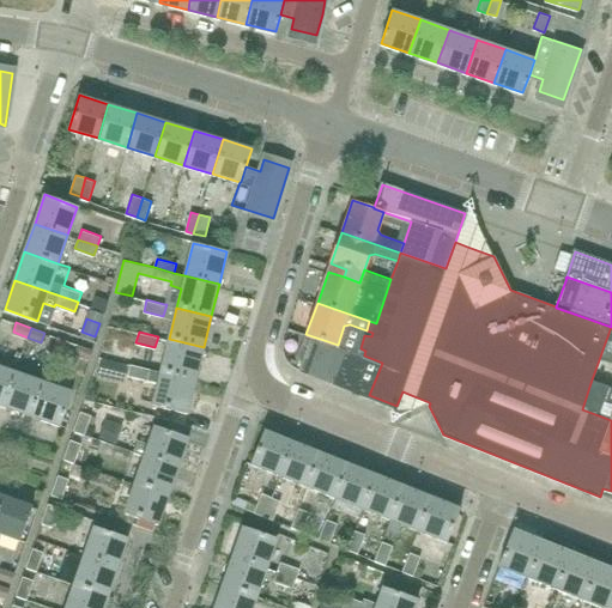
[(64,354),(68,340),(58,336),(53,351),(64,354)]
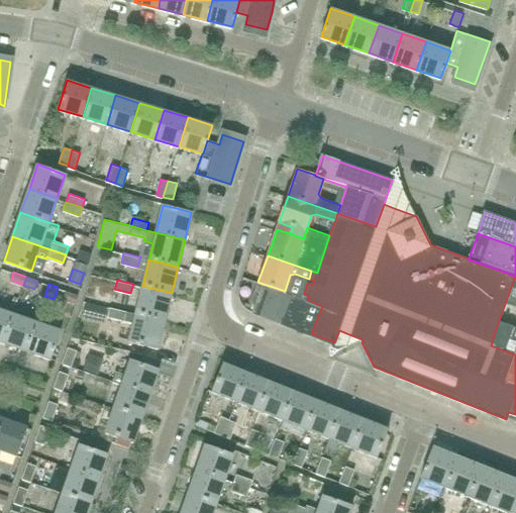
[(165,322),(172,293),(142,286),(135,315),(165,322)]
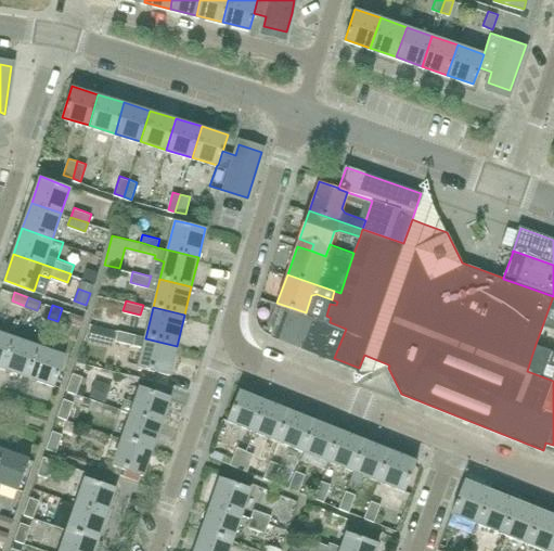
[(306,312),(290,307),(285,318),(280,336),(334,358),(346,329),(330,322),(330,321),(306,312)]
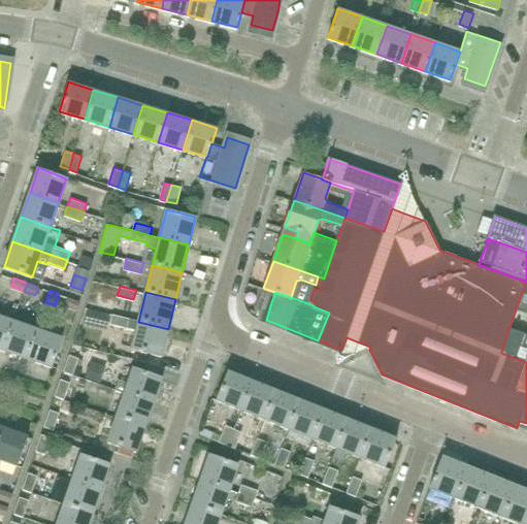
[(75,309),(78,301),(67,297),(64,305),(75,309)]
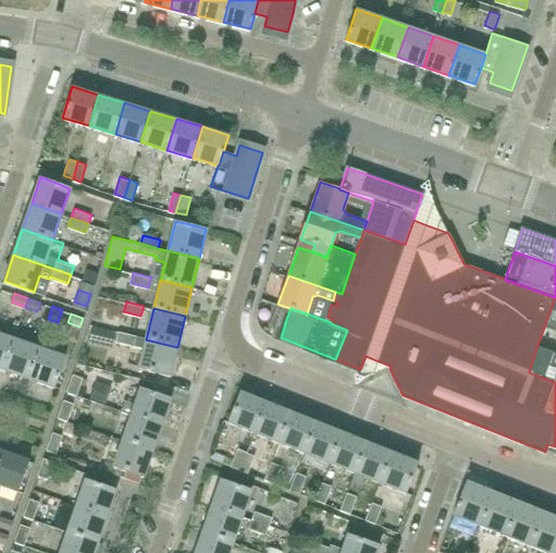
[(281,338),(286,319),(278,316),(272,334),(281,338)]
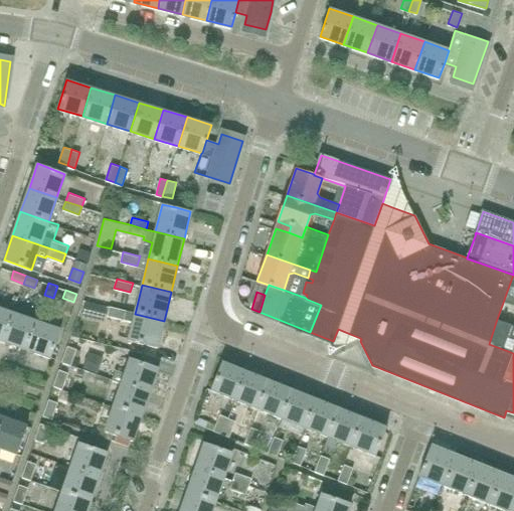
[(513,297),(506,294),(504,300),(513,303),(513,297)]
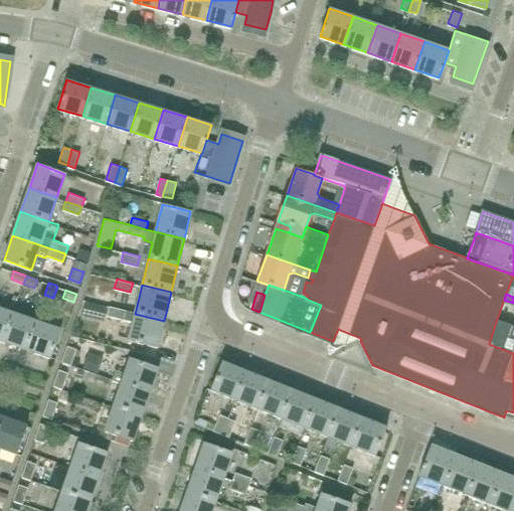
[(0,338),(3,340),(13,312),(0,307),(0,338)]
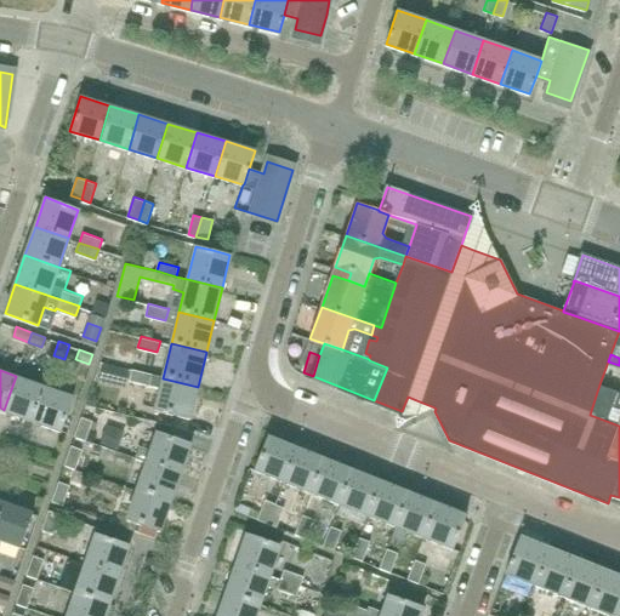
[(149,385),(152,376),(131,371),(130,380),(149,385)]
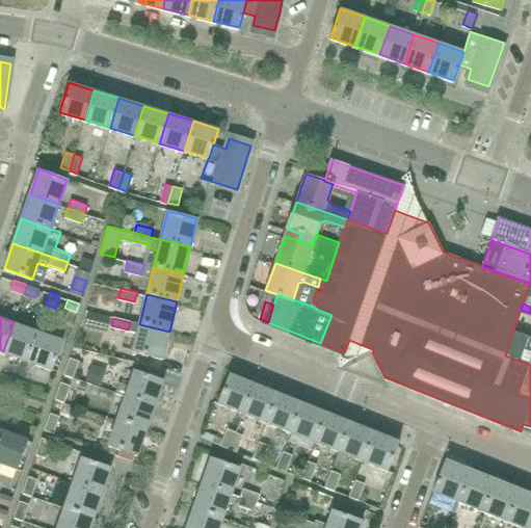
[(27,360),(37,331),(14,322),(3,351),(27,360)]
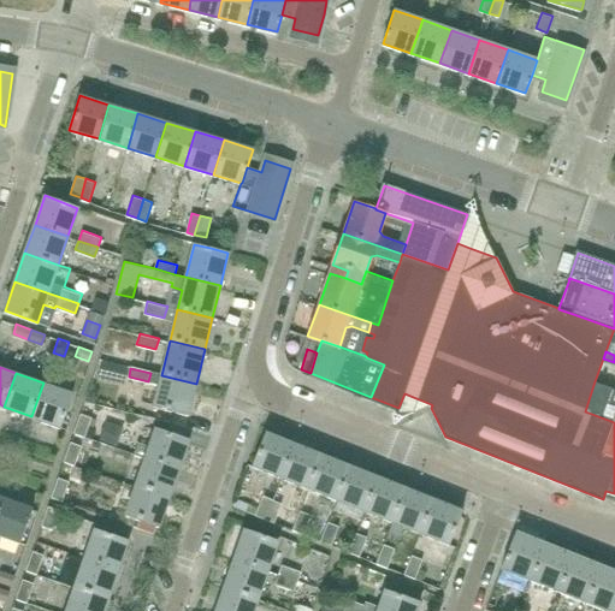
[(189,414),(196,384),(161,375),(154,405),(189,414)]
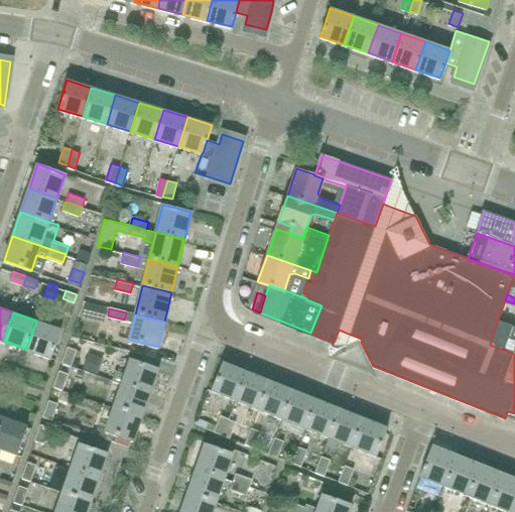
[(514,326),(498,320),(496,326),(490,345),(509,352),(514,354),(514,326)]
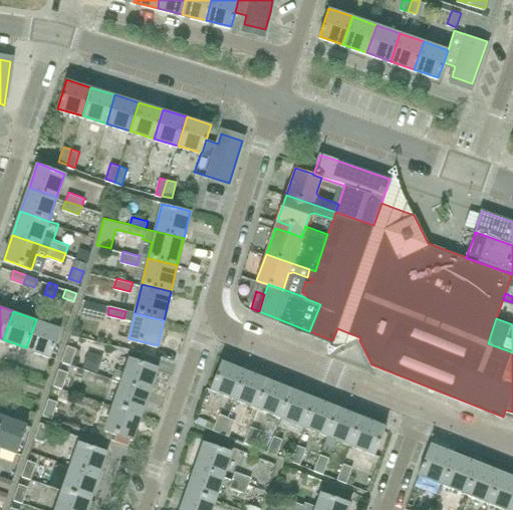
[(50,355),(60,328),(36,319),(26,347),(50,355)]
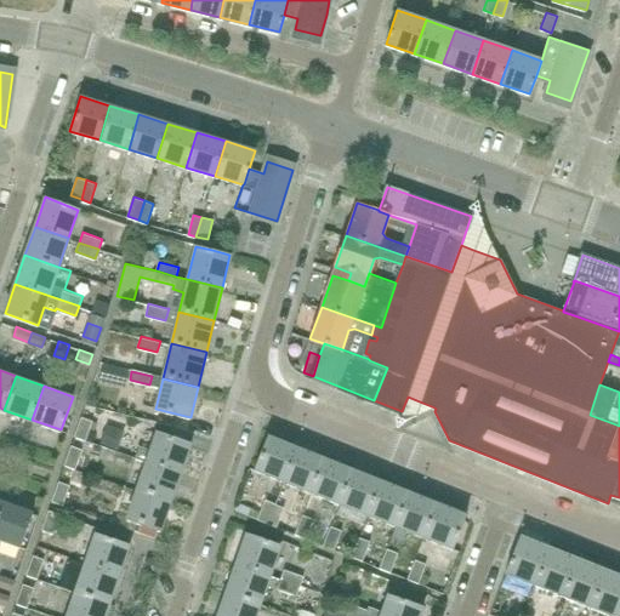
[(75,433),(86,438),(92,420),(81,416),(75,433)]
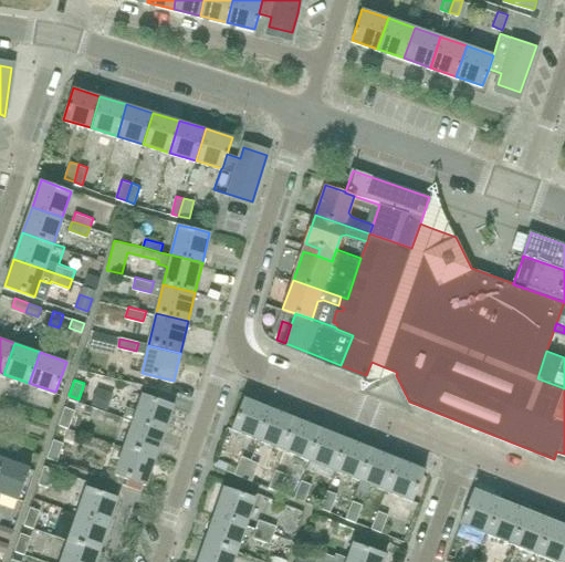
[(165,432),(174,404),(144,393),(134,420),(165,432)]
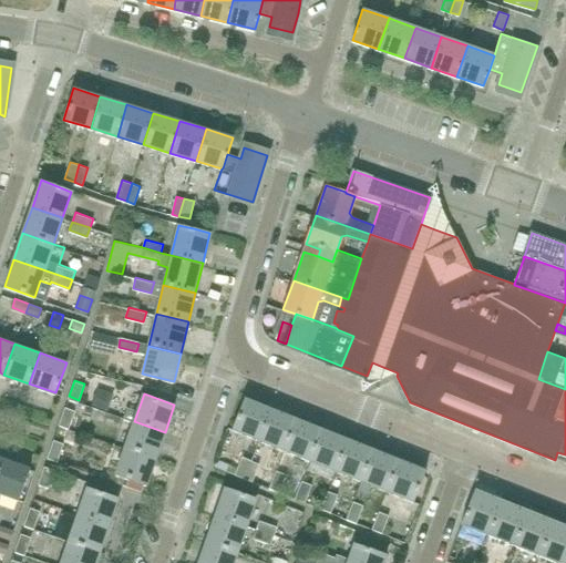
[(270,409),(257,403),(245,398),(233,428),(259,439),(270,409)]
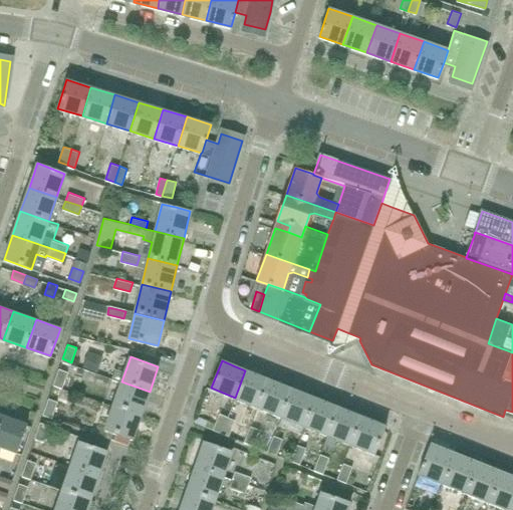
[(54,383),(63,386),(68,370),(59,367),(54,383)]
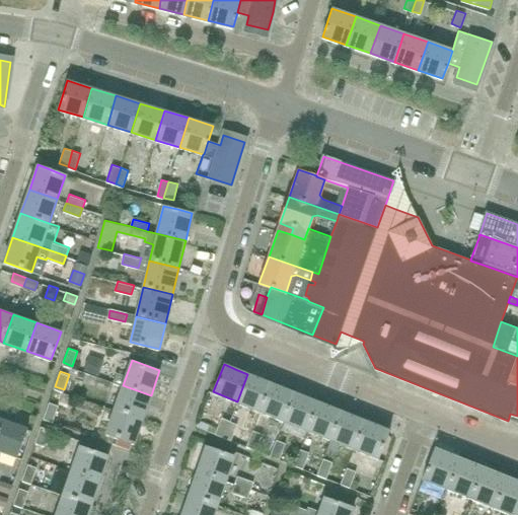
[(271,383),(255,377),(247,374),(237,401),(260,411),(271,383)]
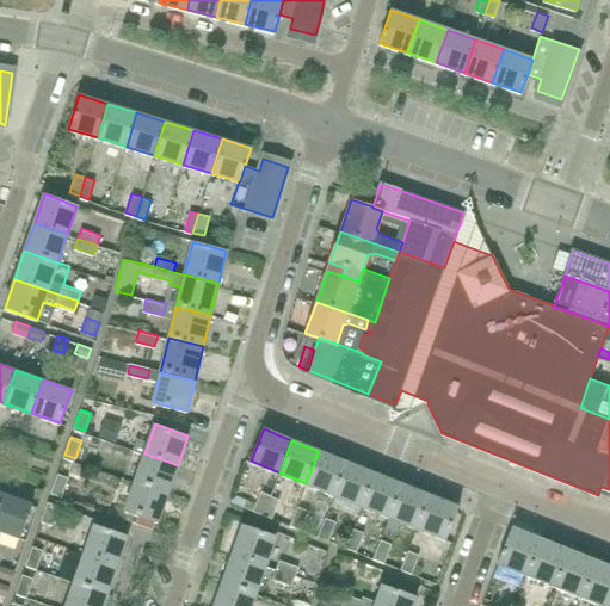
[(349,462),(328,455),(319,451),(306,483),(336,495),(349,462)]
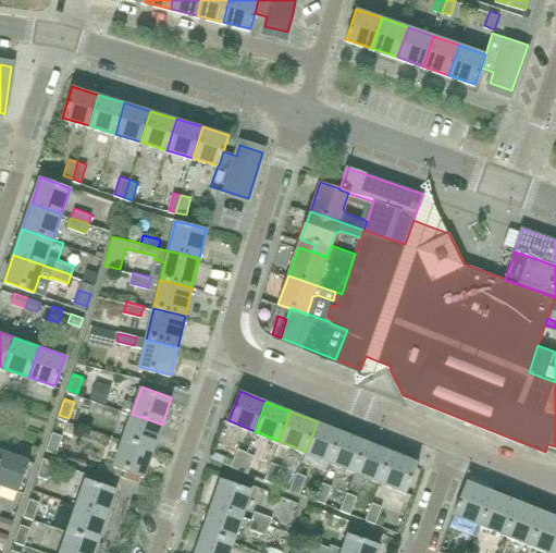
[(152,450),(162,425),(132,414),(123,439),(152,450)]
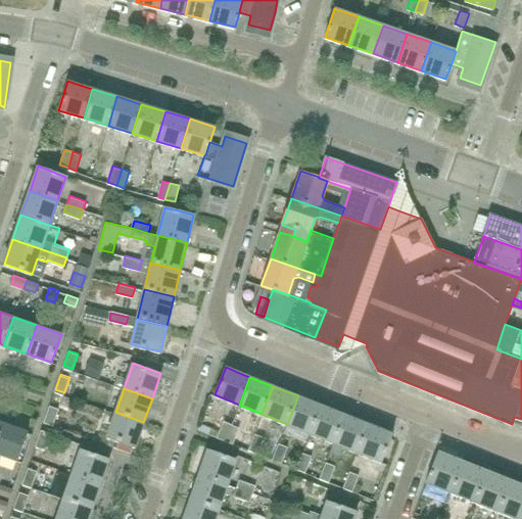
[(307,441),(311,433),(322,406),(298,395),(287,424),(284,432),(307,441)]
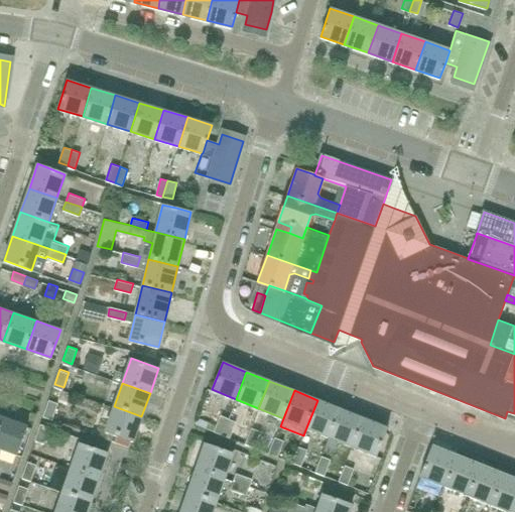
[(52,418),(57,403),(48,400),(43,415),(52,418)]
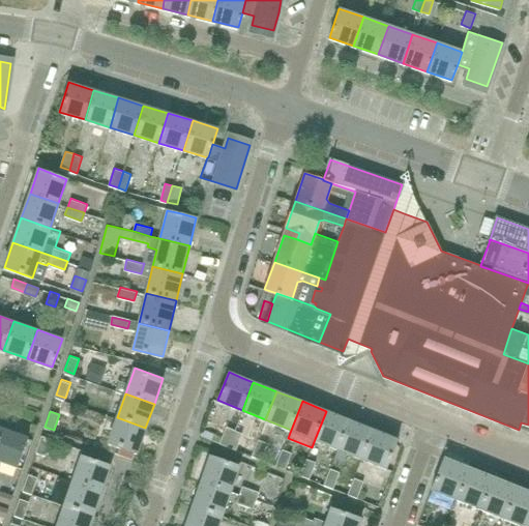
[(350,420),(333,413),(326,411),(315,439),(339,448),(350,420)]
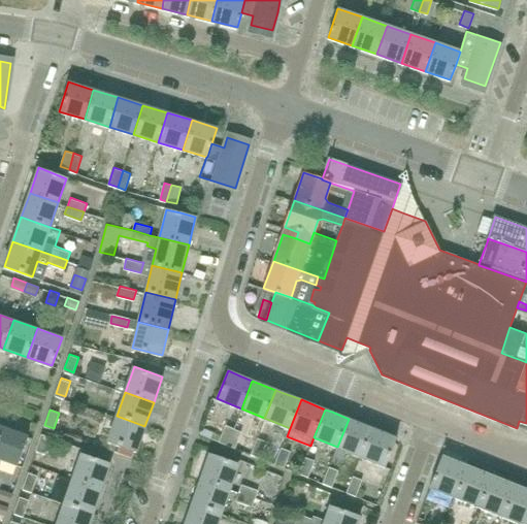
[(136,451),(144,426),(117,416),(108,440),(136,451)]
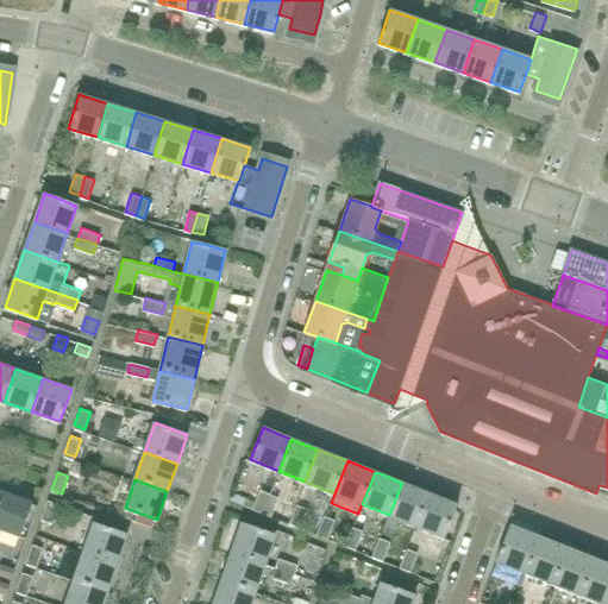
[(417,526),(428,494),(402,483),(389,515),(383,529),(394,534),(395,532),(396,532),(401,520),(417,526)]
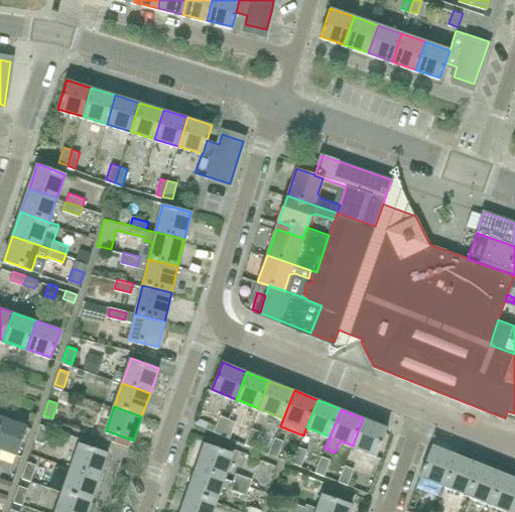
[(221,414),(217,424),(215,430),(222,433),(228,417),(221,414)]
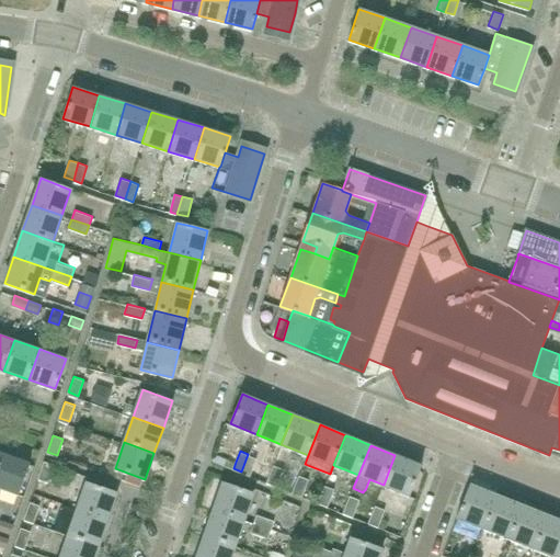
[(233,468),(236,462),(216,453),(213,459),(233,468)]
